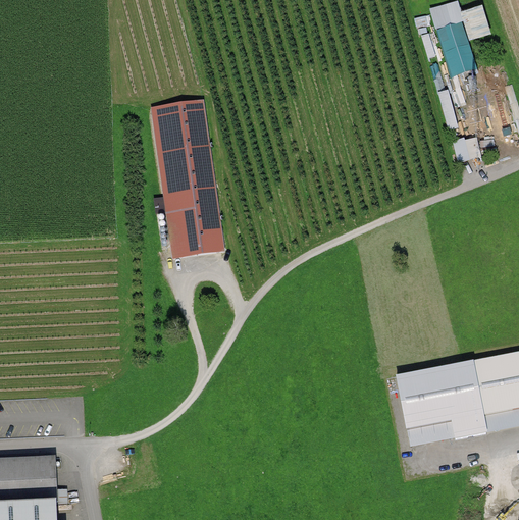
[(453,0),(430,6),(449,75),(476,68),(468,38),(489,33),(481,0),(469,0),(458,3),(457,0),(453,0)]
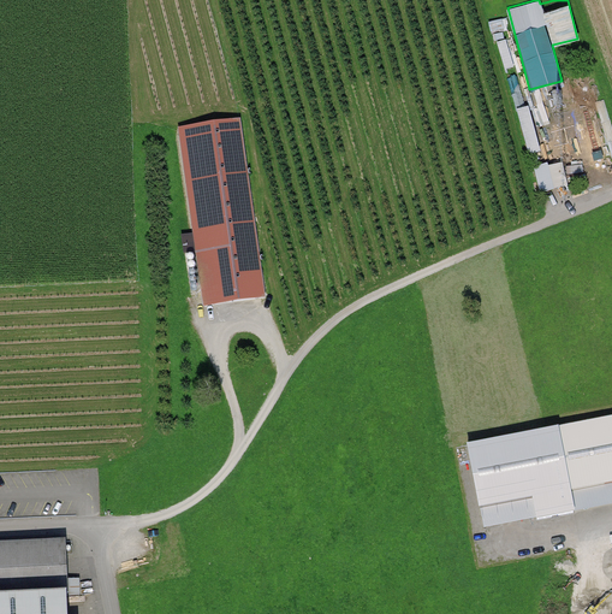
[(511,86),(527,152),(539,149),(530,114),(540,113),(536,98),(521,102),(516,84),(511,86)]
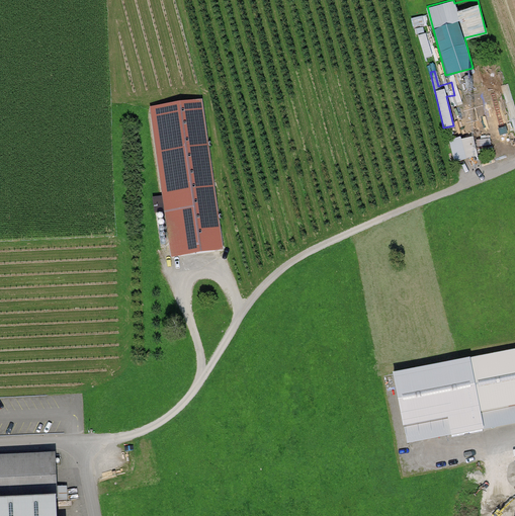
[(202,102),(148,109),(169,256),(224,248),(202,102)]
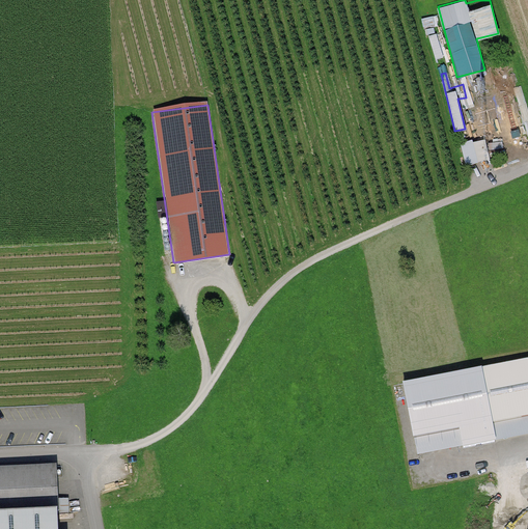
[(485,138),(461,141),(463,162),(488,159),(485,138)]
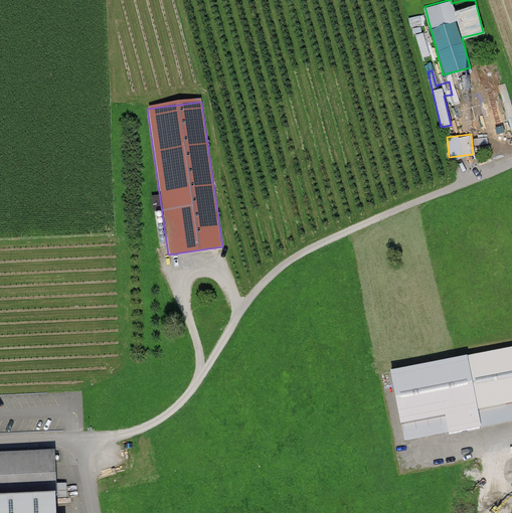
[(511,345),(462,355),(475,426),(511,418),(511,345)]
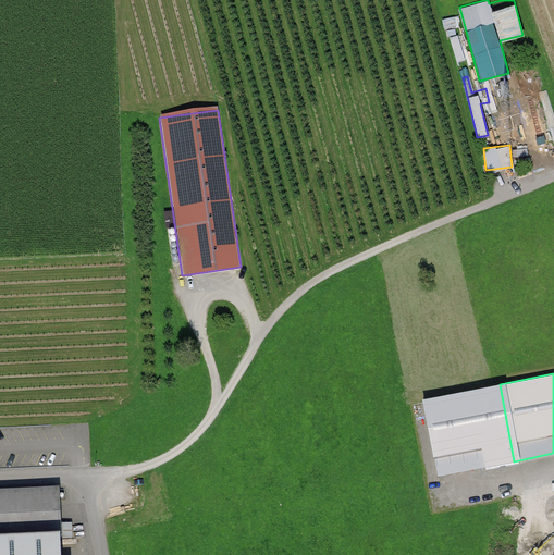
[(514,461),(500,384),(420,399),(434,476),(514,461)]
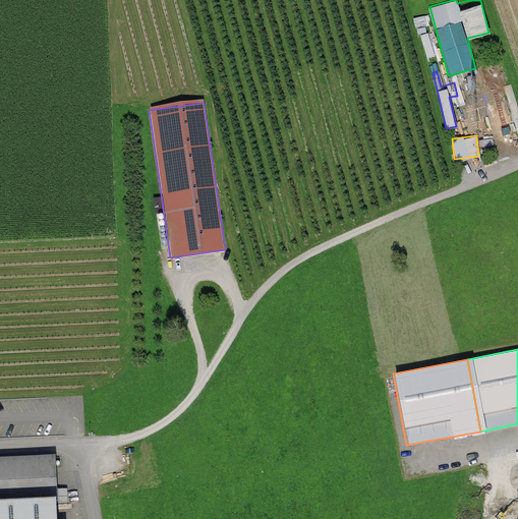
[(58,518),(56,457),(0,460),(0,518),(58,518)]
